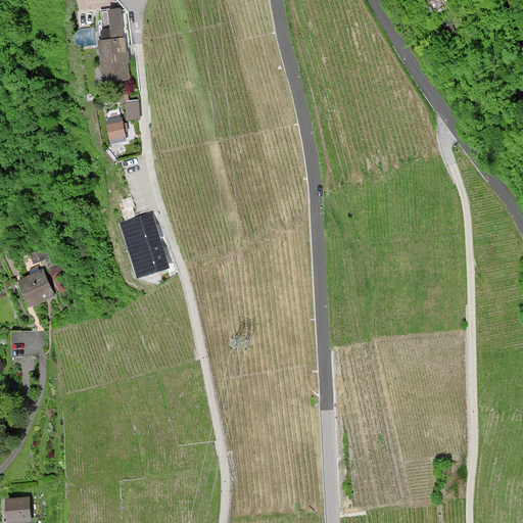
[(124,37),(121,8),(107,10),(110,29),(101,30),(102,39),(124,37)]
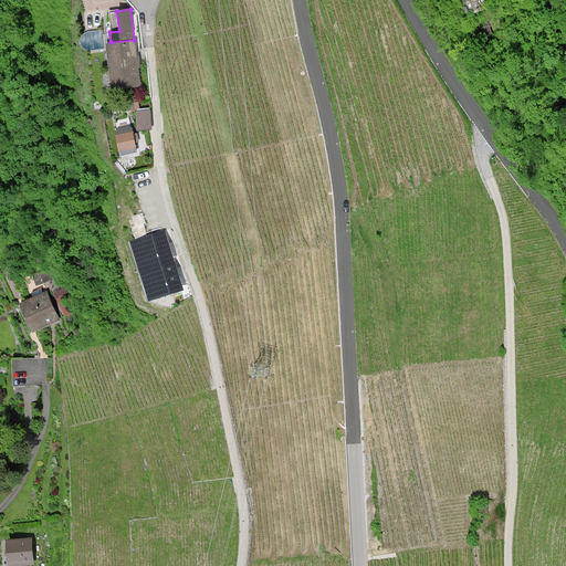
[(111,91),(142,87),(139,67),(140,67),(140,62),(139,55),(138,55),(136,40),(134,40),(111,42),(105,43),(111,91)]
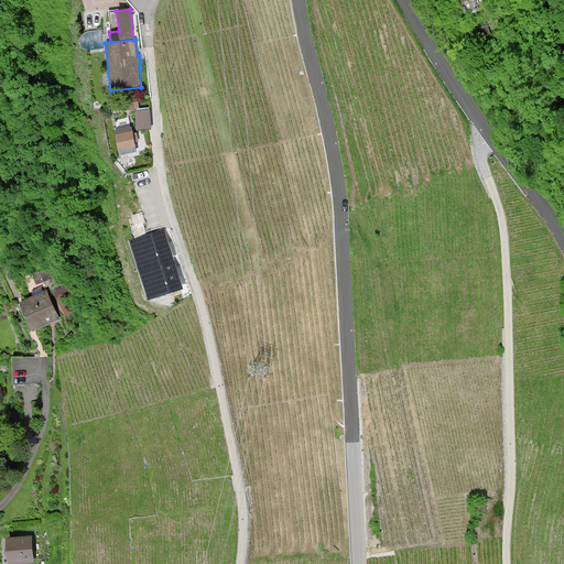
[(137,100),(136,93),(122,95),(123,102),(137,100)]
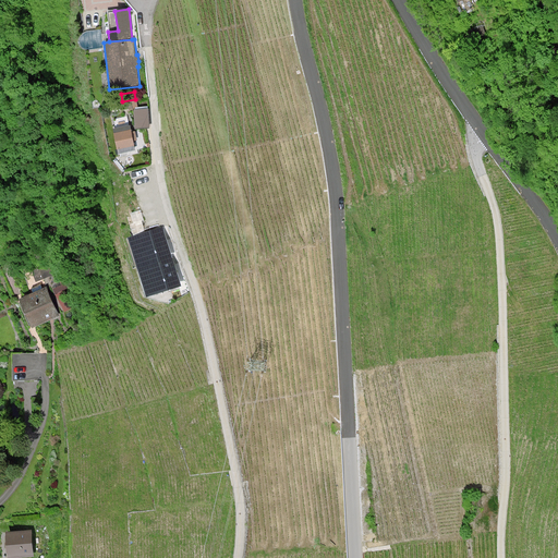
[(138,107),(136,100),(108,105),(110,111),(138,107)]
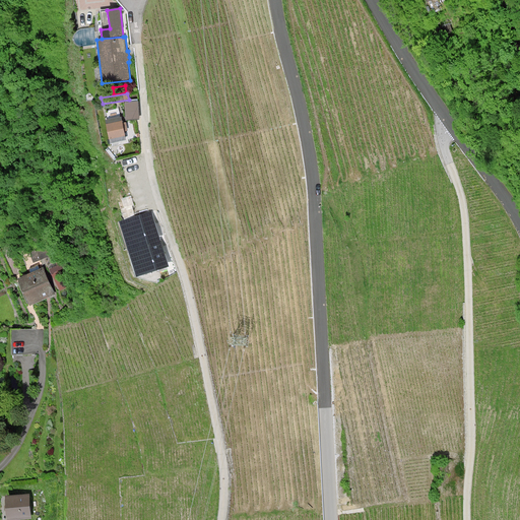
[(139,119),(138,102),(124,102),(126,120),(139,119)]
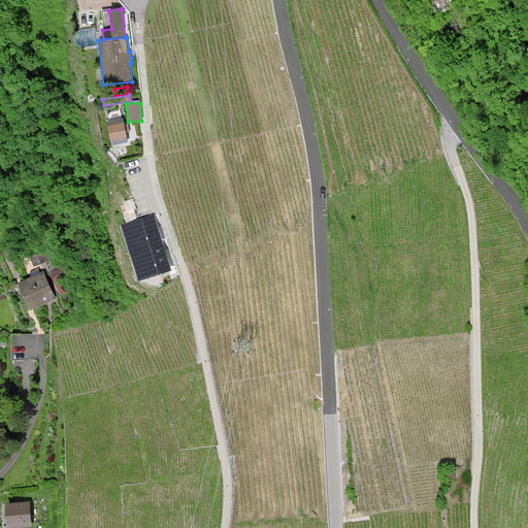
[(123,119),(107,122),(111,145),(128,142),(126,133),(129,133),(128,125),(124,126),(123,119)]
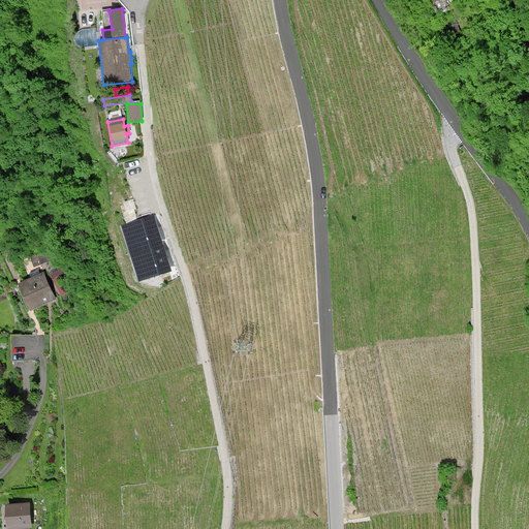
[(170,271),(153,216),(121,226),(139,281),(170,271)]
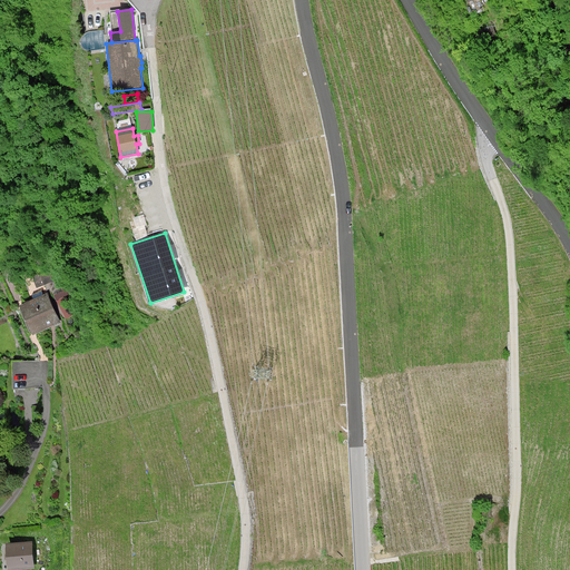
[(46,295),(21,306),(35,333),(51,325),(58,322),(46,295)]
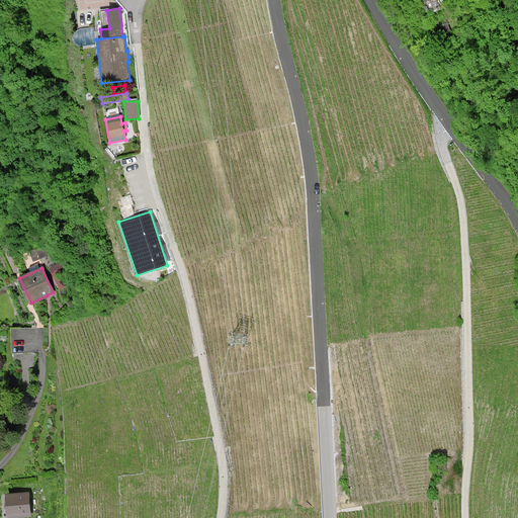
[(27,494),(6,495),(8,517),(29,516),(27,494)]
